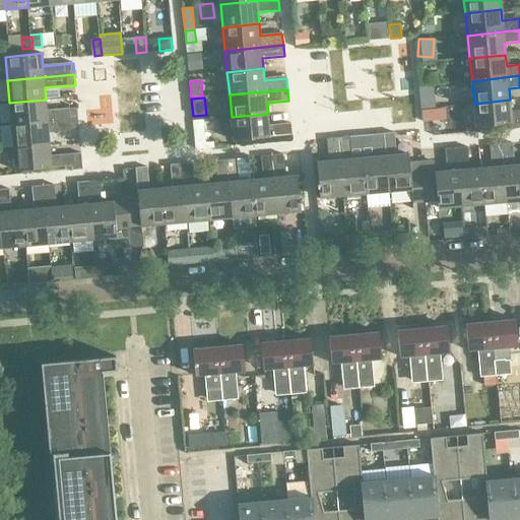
[(47,111),(46,100),(9,103),(11,125),(78,119),(77,108),(47,111)]
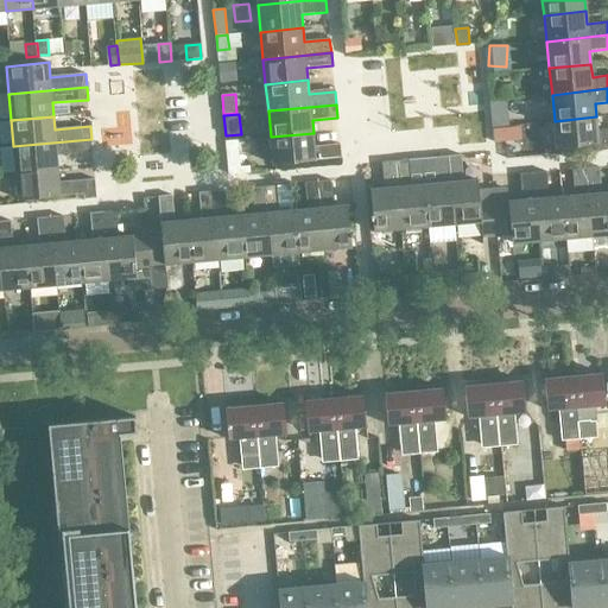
[(607,128),(597,130),(596,116),(555,121),(557,147),(550,149),(551,154),(565,153),(564,147),(594,144),(594,150),(607,149),(607,128)]
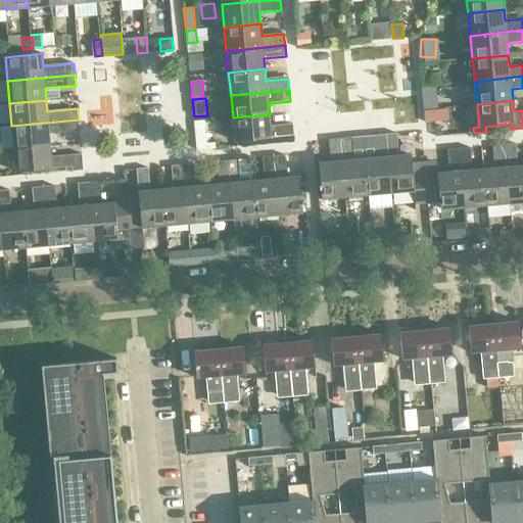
[(235,141),(293,135),(292,124),(271,126),(270,114),(233,117),(235,141)]
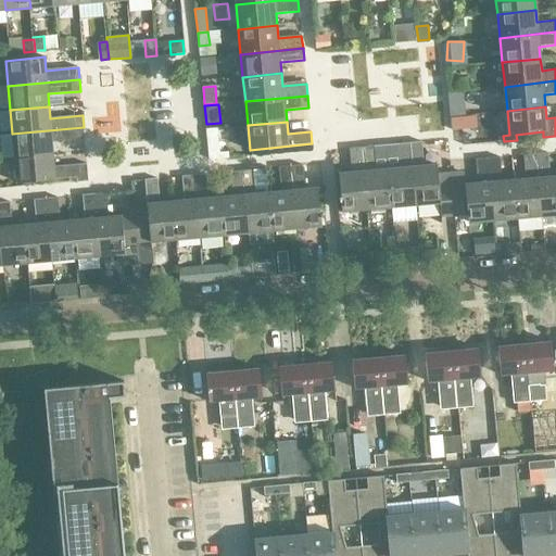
[(12,134),(14,158),(53,154),(52,142),(85,139),(84,127),(12,134)]
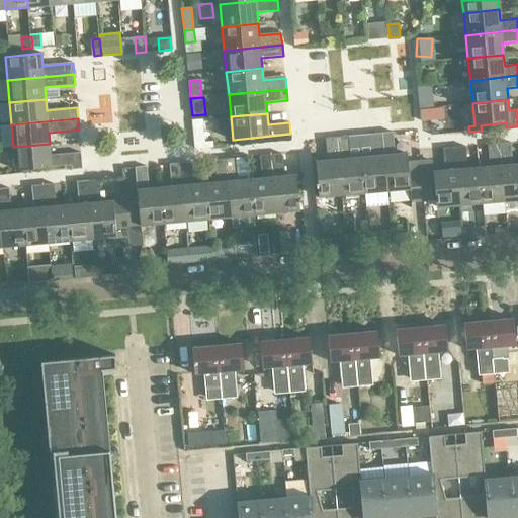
[(192,120),(194,150),(213,148),(212,142),(204,143),(202,119),(192,120)]
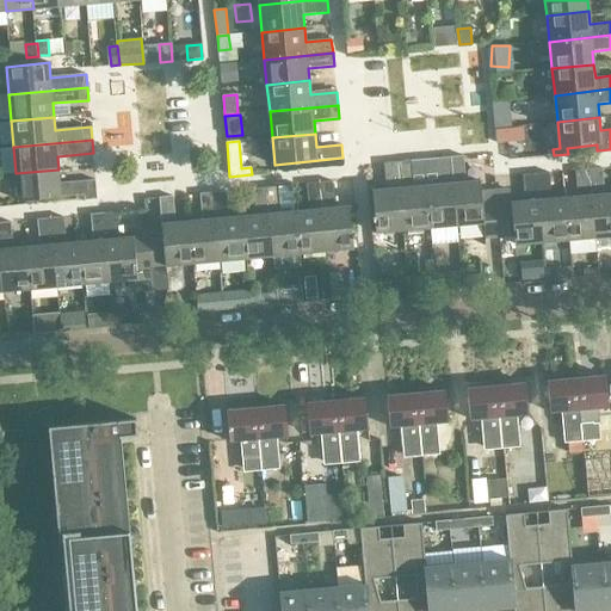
[(463,154),(450,155),(457,224),(483,222),(485,236),(499,235),(497,202),(482,203),(480,179),(466,180),(463,154)]
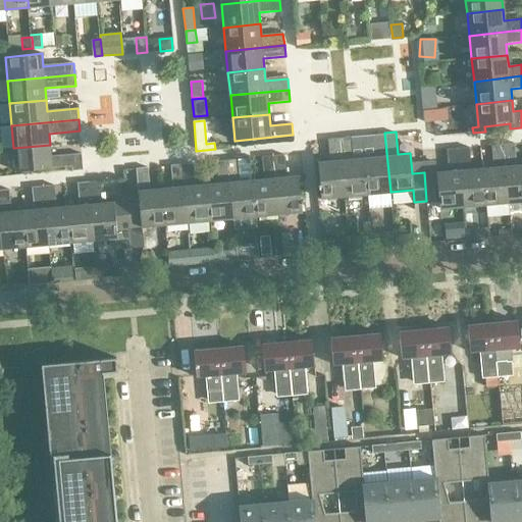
[(373,134),(375,156),(364,157),(368,194),(390,192),(384,133),(373,134)]
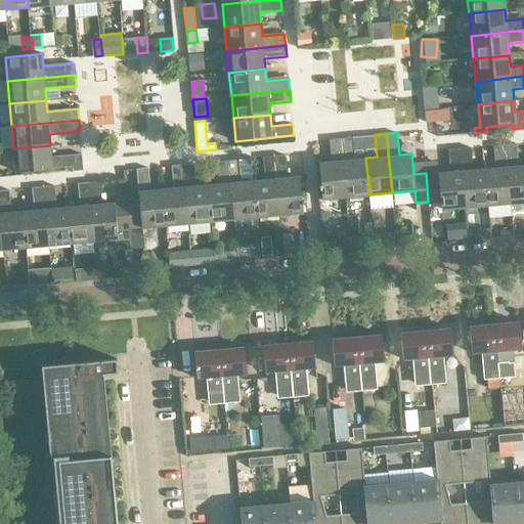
[(346,197),(369,194),(365,158),(354,159),(352,137),(341,138),(346,197)]
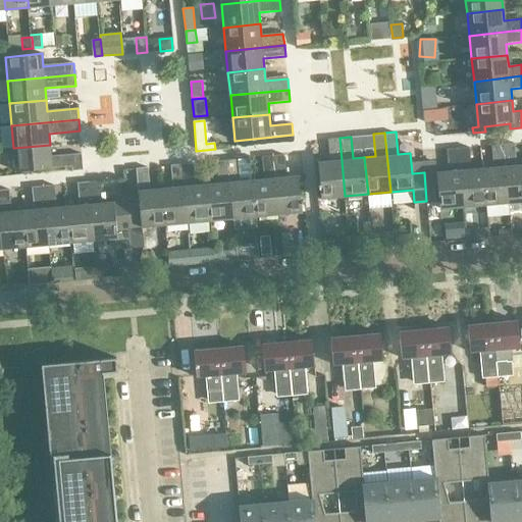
[(328,139),(330,161),(318,162),(321,198),(345,196),(340,138),(328,139)]
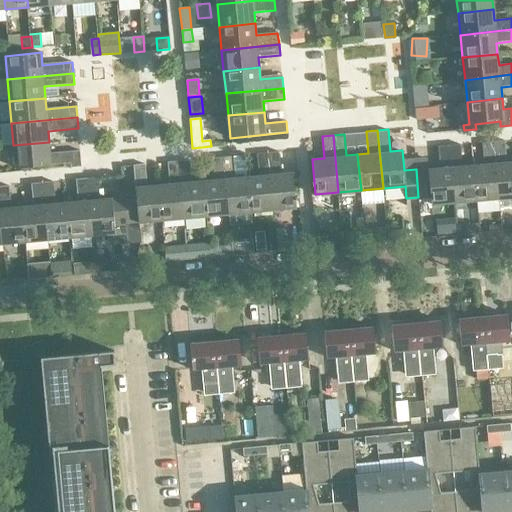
[(504,141),(493,142),(499,198),(511,197),(511,162),(506,163),(504,141)]
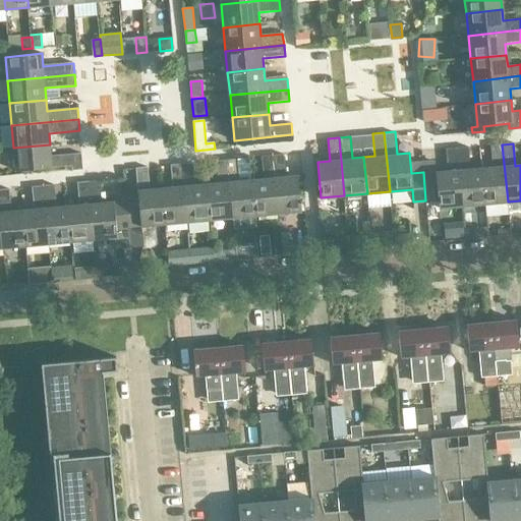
[(15,171),(82,165),(81,153),(51,156),(50,145),(13,148),(15,171)]
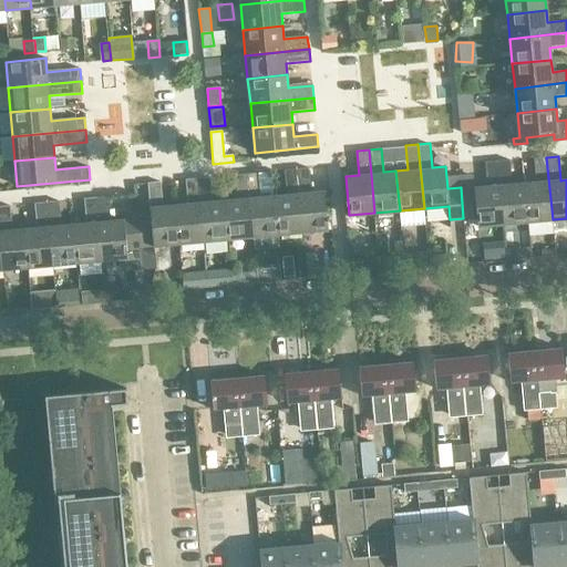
[(546,157),(522,160),(524,184),(528,222),(553,219),(546,157)]
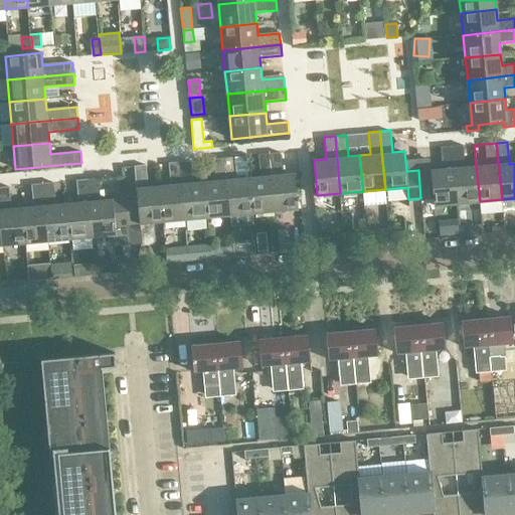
[(463,145),(452,146),(457,203),(480,201),(476,167),(465,168),(463,145)]
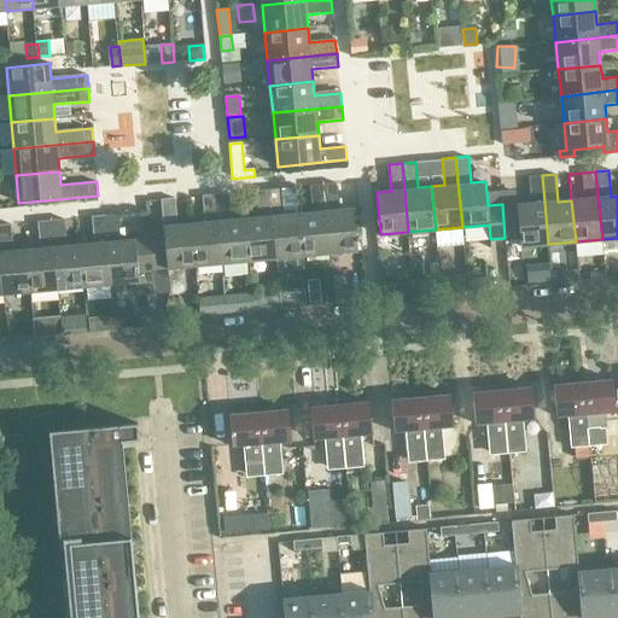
[(528,178),(530,202),(502,204),(505,238),(519,237),(520,246),(548,244),(542,175),(528,178)]
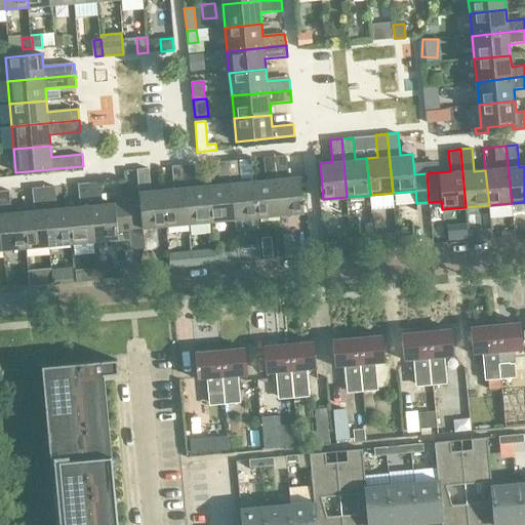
[(285,155),(274,156),(280,214),(304,212),(300,176),(288,177),(285,155)]
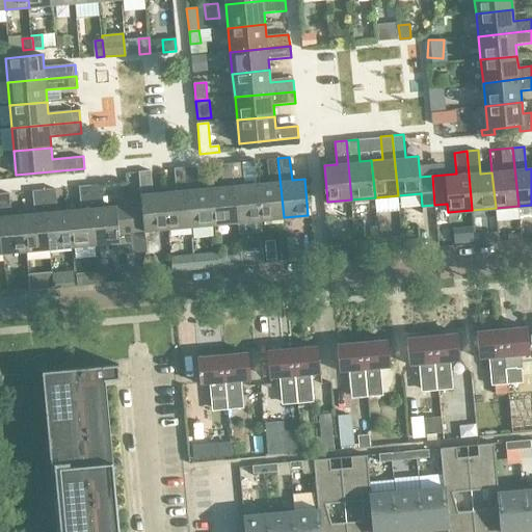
[(261,219),(284,217),(277,158),(267,159),(269,182),(258,183),(261,219)]
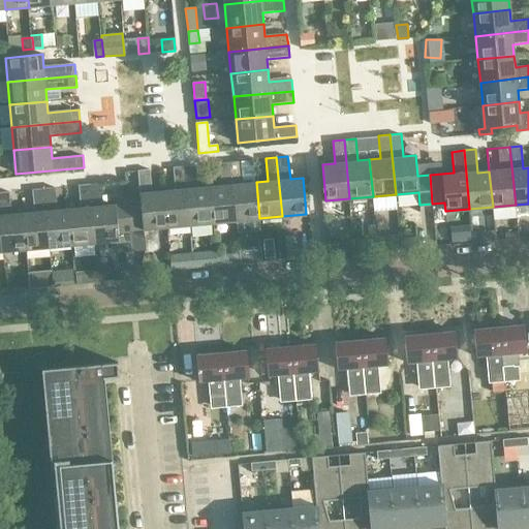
[(242,160),(230,161),(237,220),(259,218),(256,182),(244,184),(242,160)]
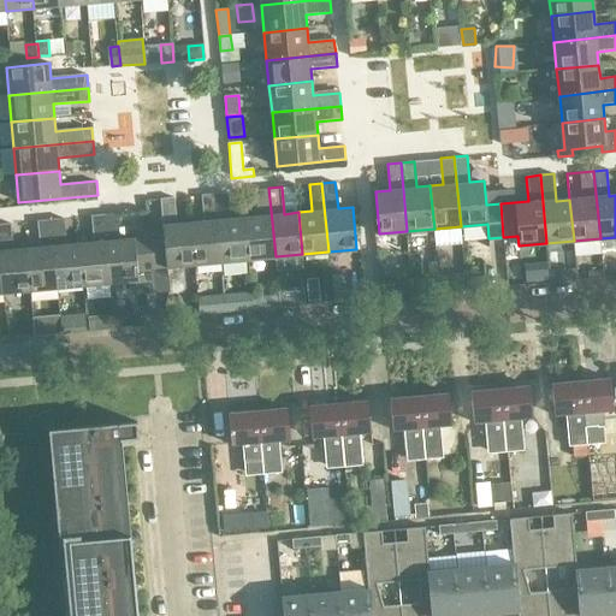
[(258,217),(244,218),(248,259),(276,256),(268,188),(255,190),(258,217)]
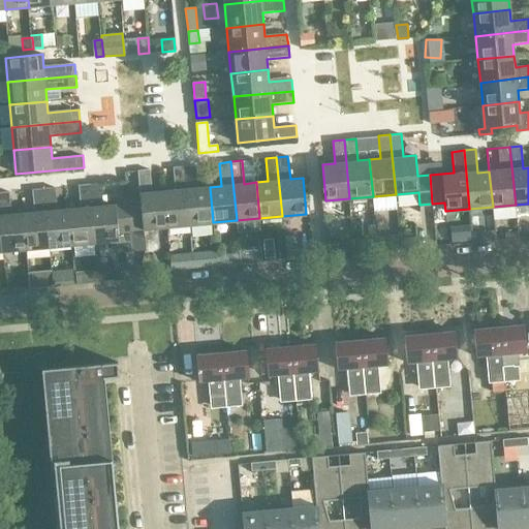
[(190,225),(213,222),(210,187),(197,188),(195,165),(185,166),(190,225)]
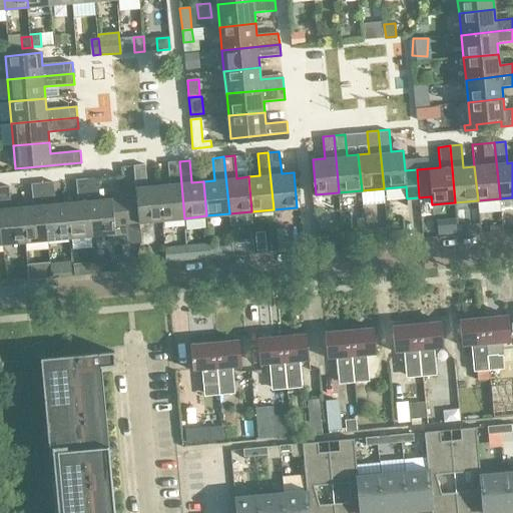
[(162,220),(184,218),(179,161),(167,162),(169,184),(158,185),(162,220)]
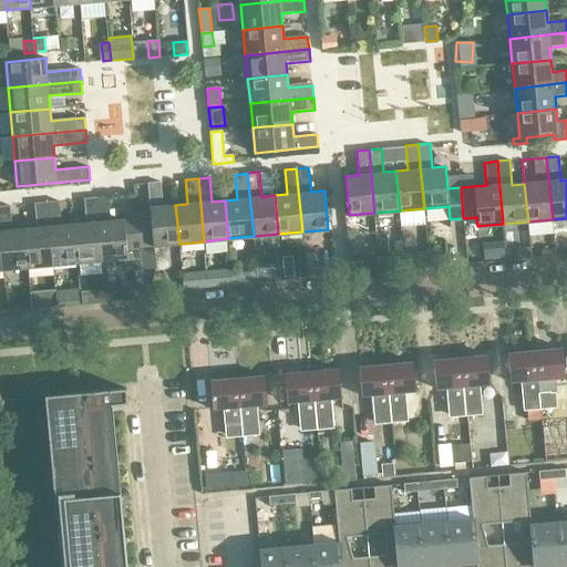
[(140,247),(179,244),(175,205),(163,206),(161,182),(147,183),(151,216),(137,218),(140,247)]
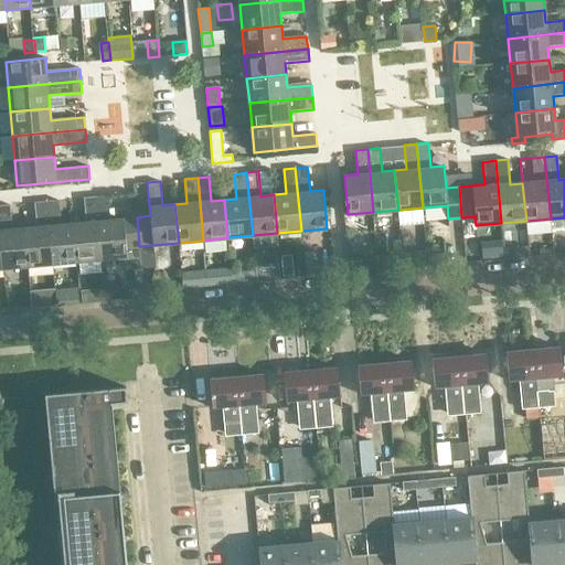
[(108,195),(96,196),(103,259),(125,257),(124,247),(139,246),(137,217),(110,220),(108,195)]
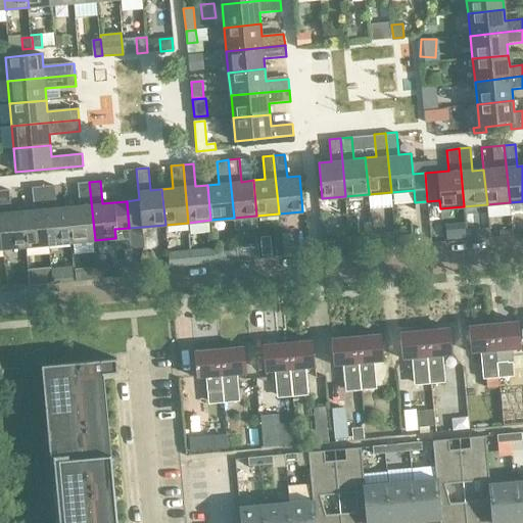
[(72,242),(95,240),(89,182),(78,183),(80,205),(68,206),(72,242)]
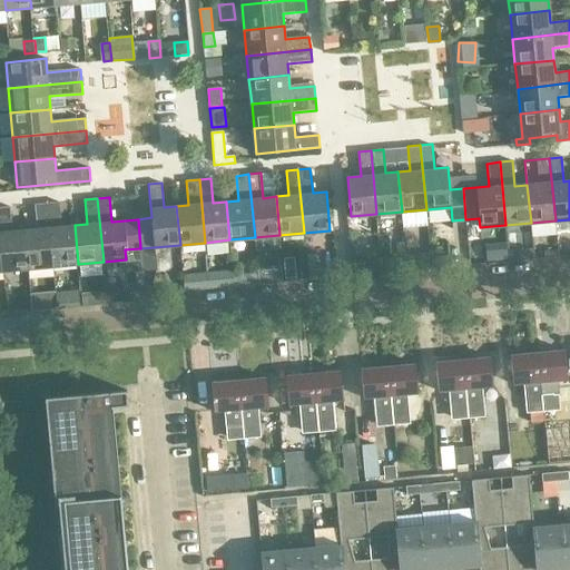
[(52,266),(78,264),(75,225),(61,226),(59,202),(47,203),(52,266)]
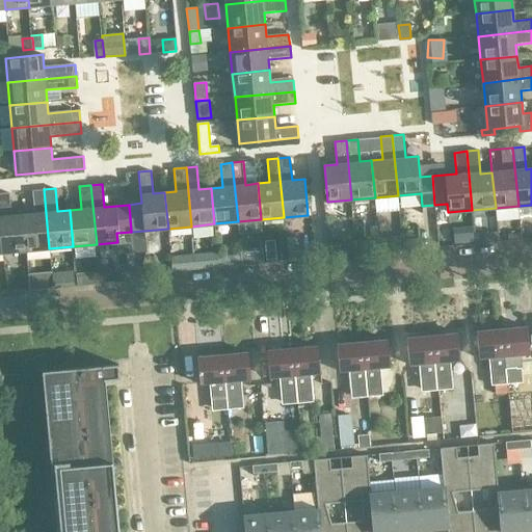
[(34,213),(23,214),(26,250),(49,248),(44,189),(32,190),(34,213)]
